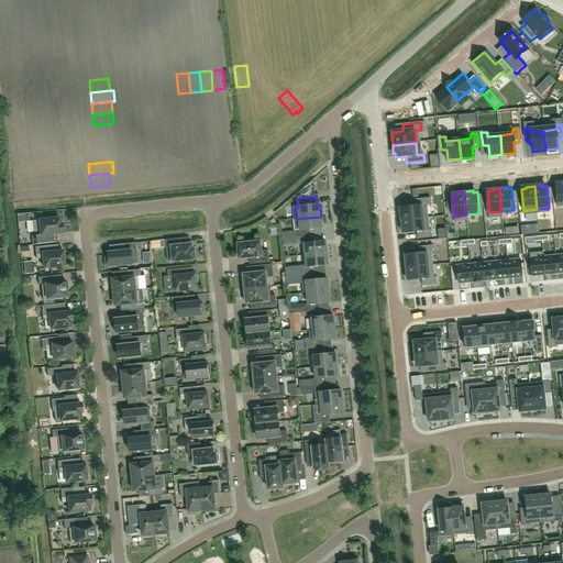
[(400,212),(399,212),(400,221),(423,219),(422,206),(429,206),(428,198),(410,200),(410,207),(400,208),(400,212)]
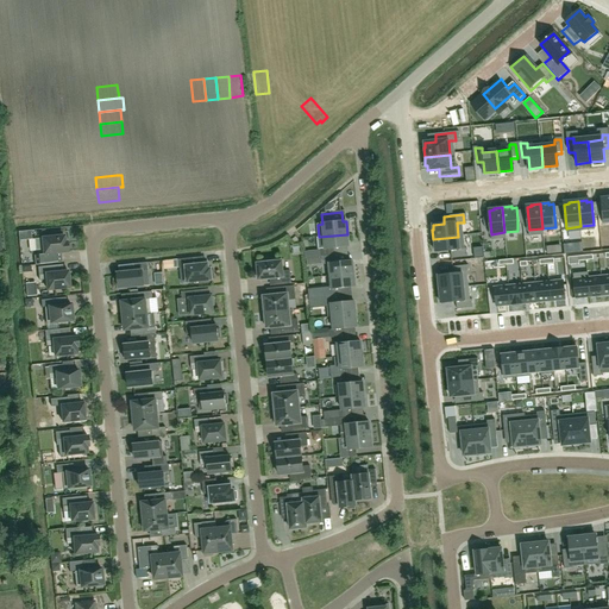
[(347,234),(319,237),(319,238),(324,237),(326,250),(321,250),(322,257),(328,257),(336,256),(336,249),(349,248),(347,234)]
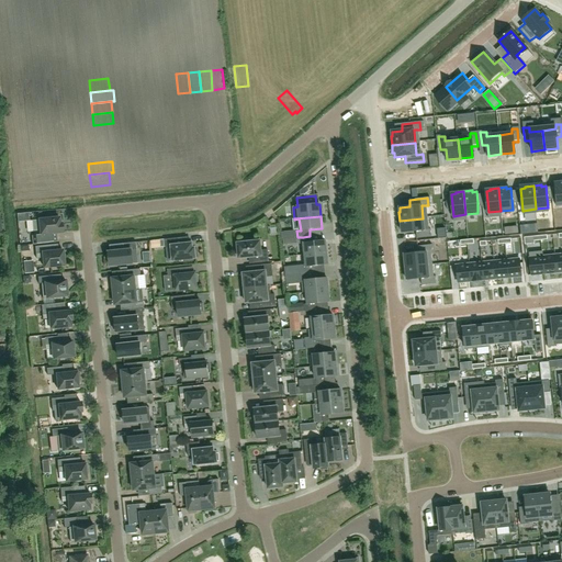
[(33,245),(48,244),(47,243),(57,242),(56,234),(63,233),(62,224),(60,224),(59,217),(32,221),(34,236),(32,236),(33,245)]
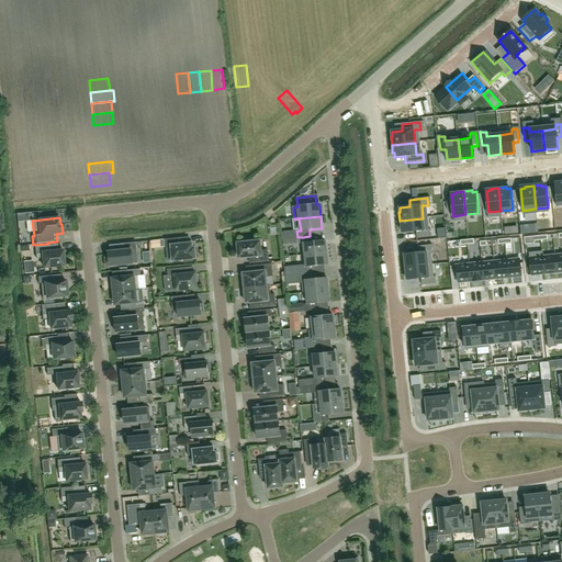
[(423,218),(400,221),(400,228),(402,228),(402,233),(413,232),(413,238),(431,237),(430,229),(424,231),(423,218)]
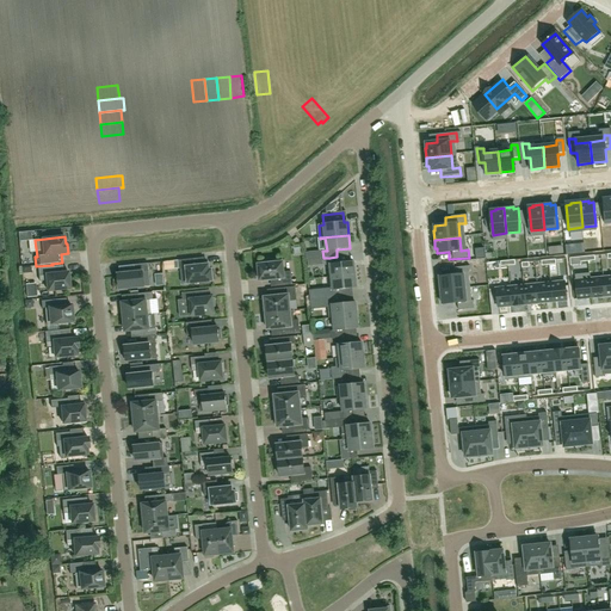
[(331,277),(355,275),(353,263),(338,264),(337,257),(329,258),(331,277)]
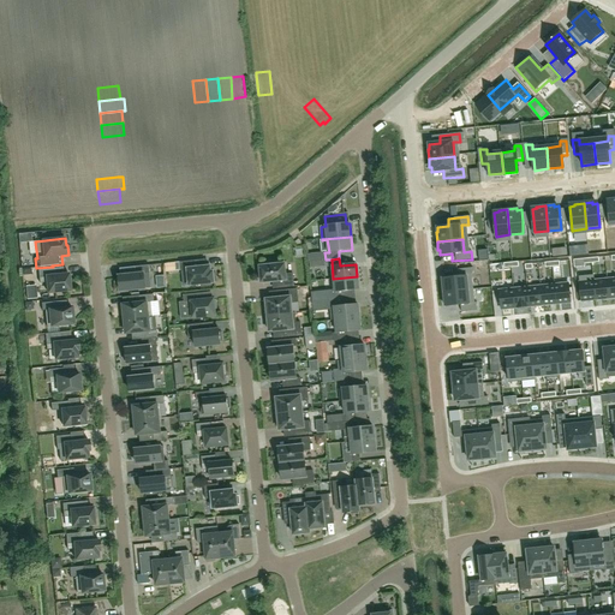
[(214,284),(214,281),(216,281),(215,273),(213,273),(213,272),(210,272),(210,267),(207,267),(196,268),(196,261),(180,262),(181,270),(187,270),(189,286),(201,285),(201,287),(213,286),(212,284),(214,284)]
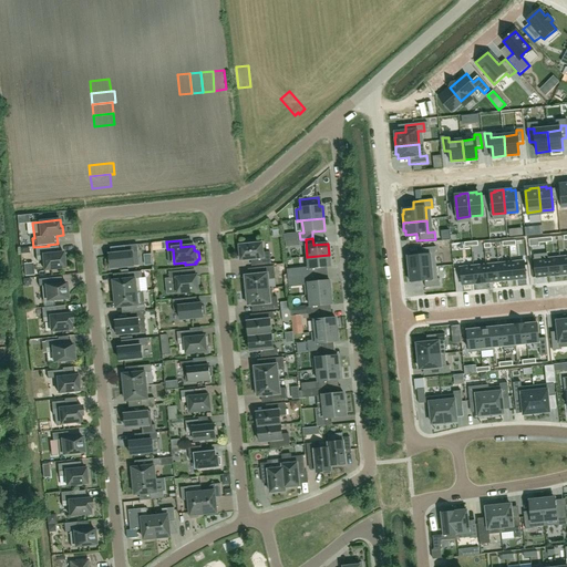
[(240,261),(254,259),(255,266),(271,265),(270,251),(264,253),(263,243),(256,244),(256,241),(246,243),(246,245),(239,246),(240,261)]
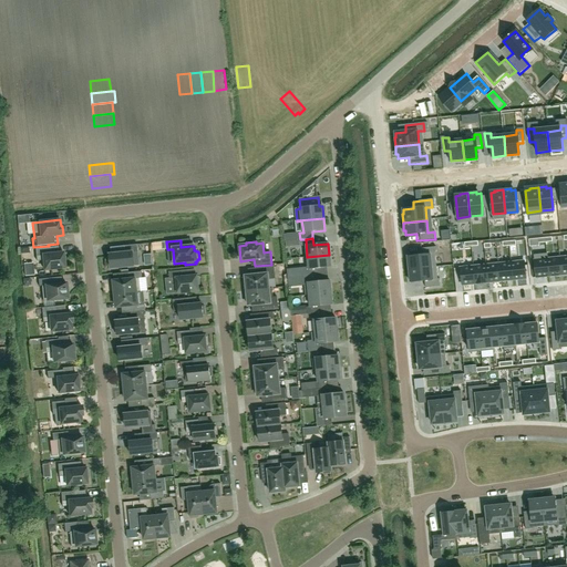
[(137,245),(124,246),(125,253),(110,255),(111,269),(140,266),(137,245)]
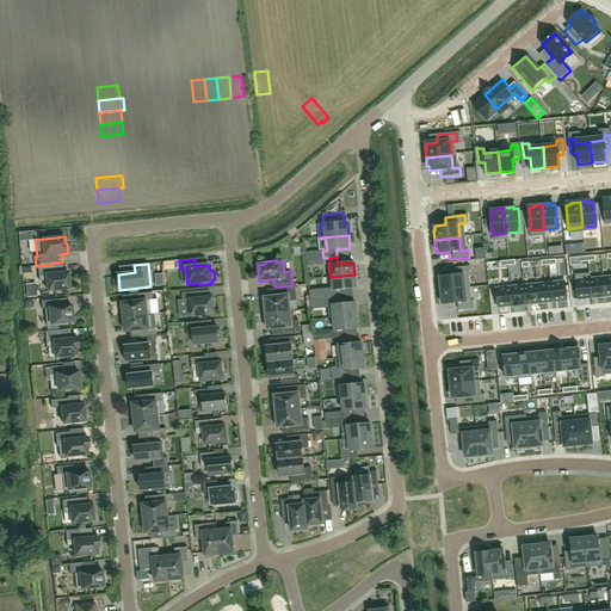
[(440,282),(438,282),(439,291),(464,289),(463,275),(470,275),(470,266),(450,269),(451,276),(439,277),(440,282)]
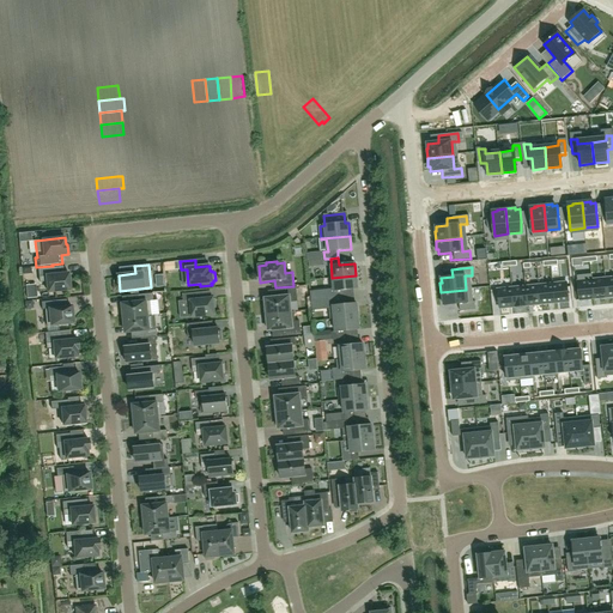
[(53,268),(38,269),(40,283),(47,281),(48,292),(71,290),(68,273),(53,275),(53,268)]
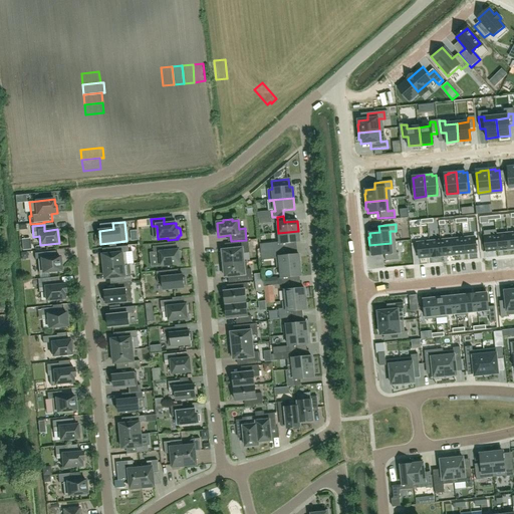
[(298,231),(278,233),(276,233),(277,244),(274,245),(274,251),(287,250),(286,244),(299,242),(298,231)]
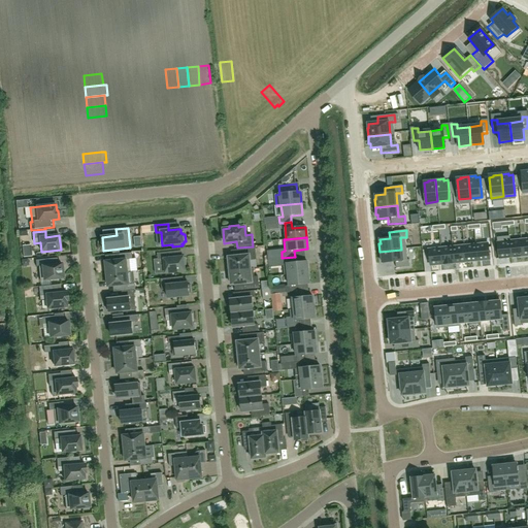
[(521,257),(527,256),(527,237),(519,238),(521,257)]
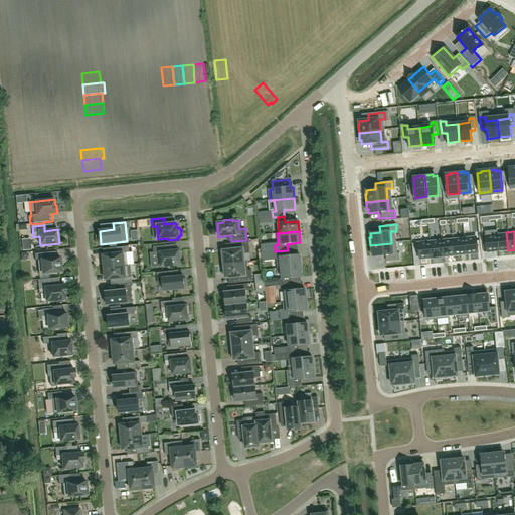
[(508,250),(506,232),(496,233),(498,251),(508,250)]
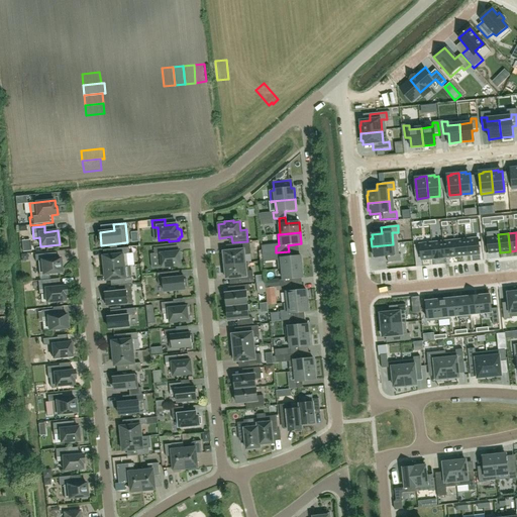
[(477,236),(466,237),(468,254),(479,253),(477,236)]
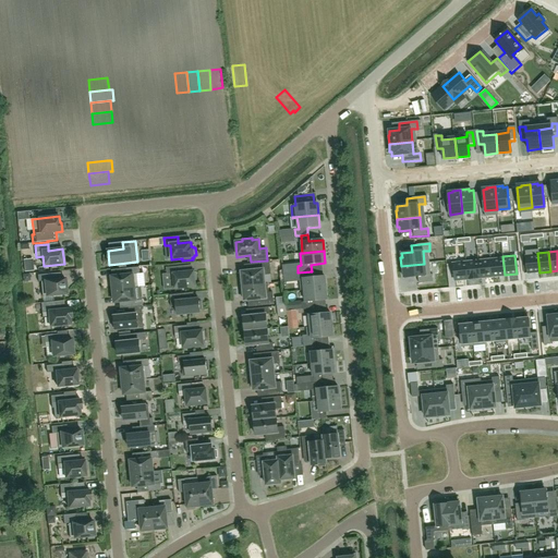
[(502,256),(492,257),(494,277),(505,275),(502,256)]
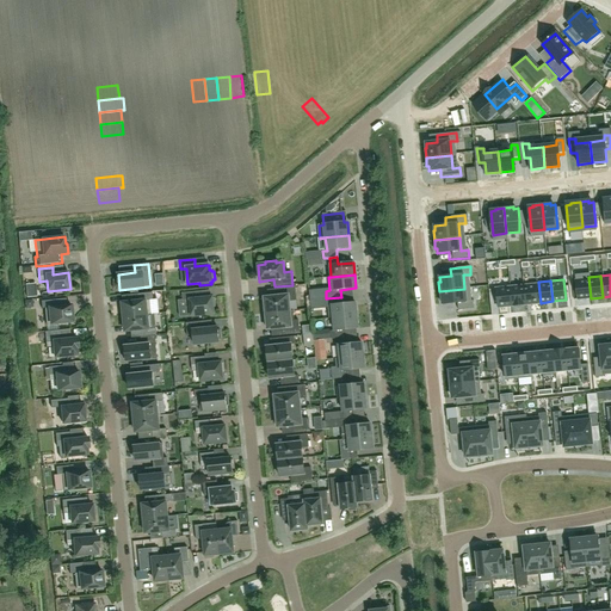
[(538,282),(525,283),(528,304),(541,303),(538,282)]
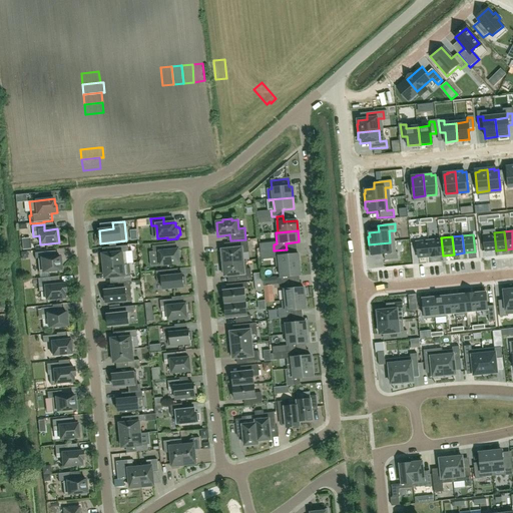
[(441,237),(431,238),(433,257),(443,255),(441,237)]
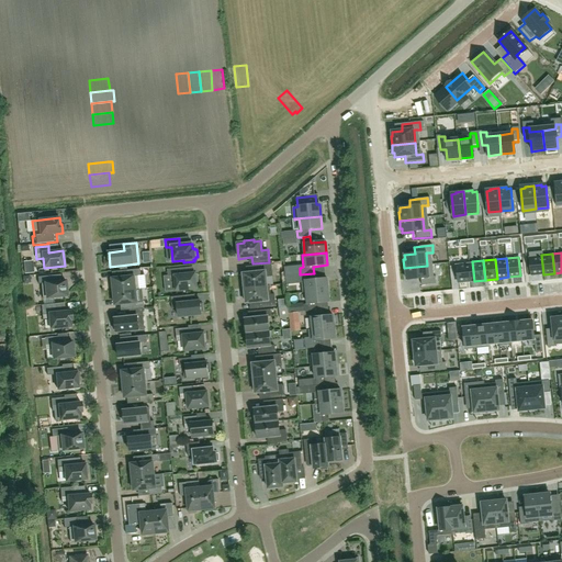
[(472,261),(460,262),(462,282),(474,281),(472,261)]
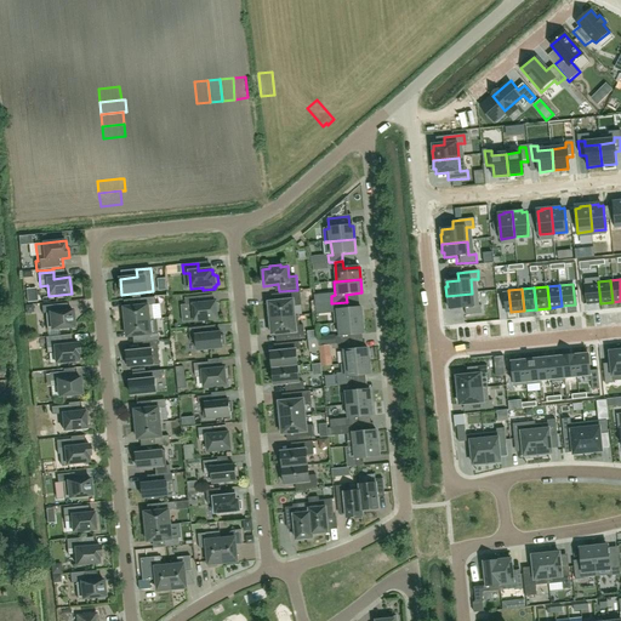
[(266,311),(267,319),(295,317),(295,315),(294,306),(301,306),(300,292),(281,294),(283,301),(268,302),(269,311),(266,311)]
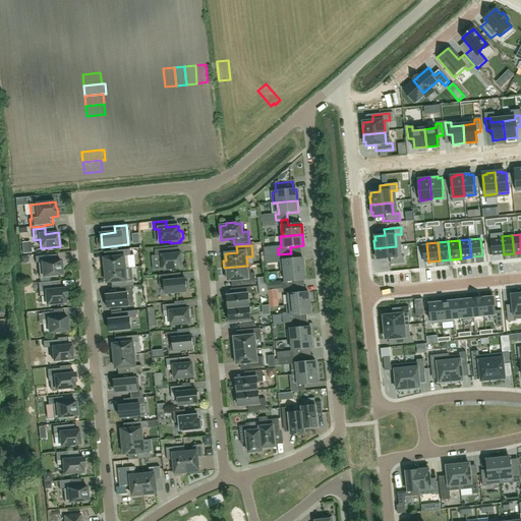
[(396,246),(374,248),(375,255),(377,255),(378,259),(387,258),(388,265),(404,264),(404,256),(397,257),(396,246)]
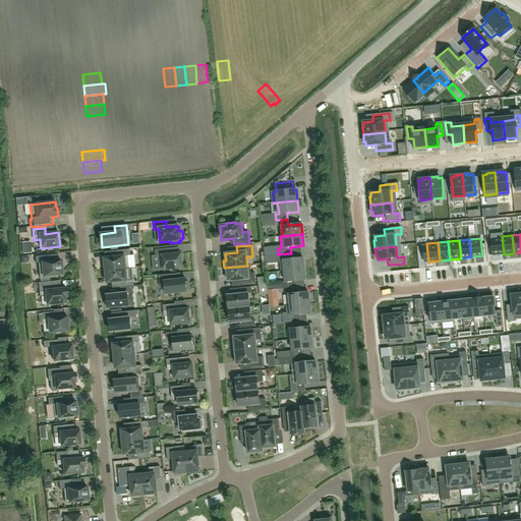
[(160,255),(161,270),(182,268),(182,262),(183,262),(183,254),(181,254),(181,253),(168,254),(167,248),(155,250),(156,256),(160,255)]
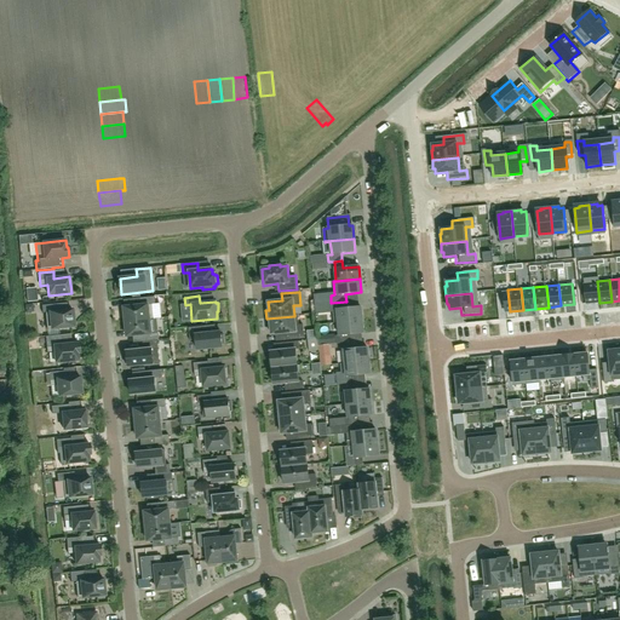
[(125,316),(125,322),(149,320),(154,320),(153,305),(155,305),(154,297),(141,299),(141,306),(121,308),(122,316),(125,316)]
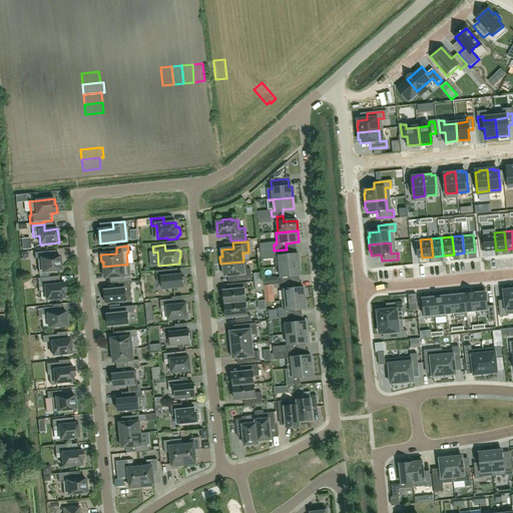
[(287,255),(287,249),(274,250),(275,257),(279,257),(280,268),(300,265),(299,254),(287,255)]
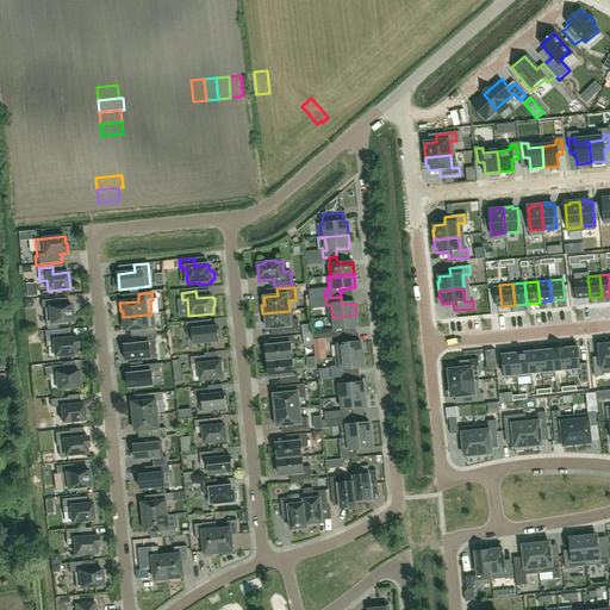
[(47,324),(73,322),(72,305),(56,306),(55,299),(41,300),(42,309),(44,307),(47,324)]
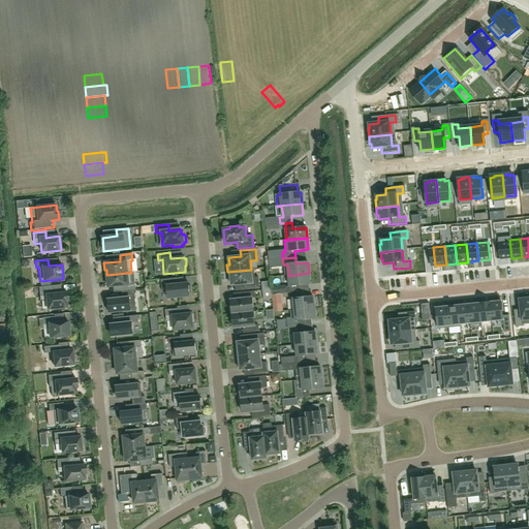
[(228,279),(230,279),(231,285),(244,284),(244,290),(259,288),(258,277),(254,278),(254,269),(251,269),(251,270),(227,272),(228,279)]
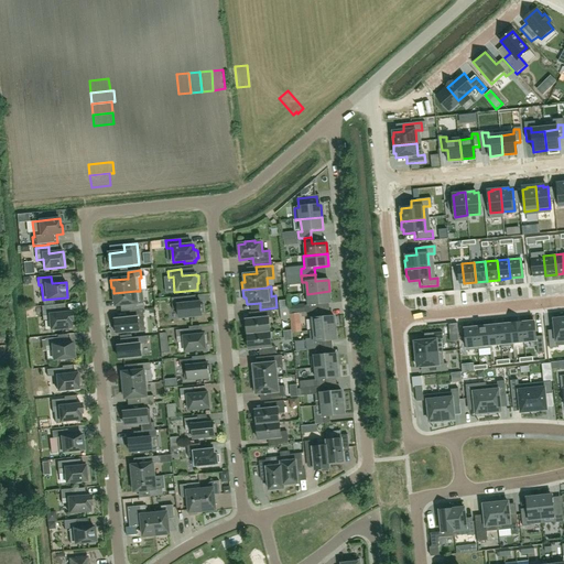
[(136,291),(114,293),(116,306),(131,305),(131,311),(144,310),(143,303),(138,304),(136,291)]
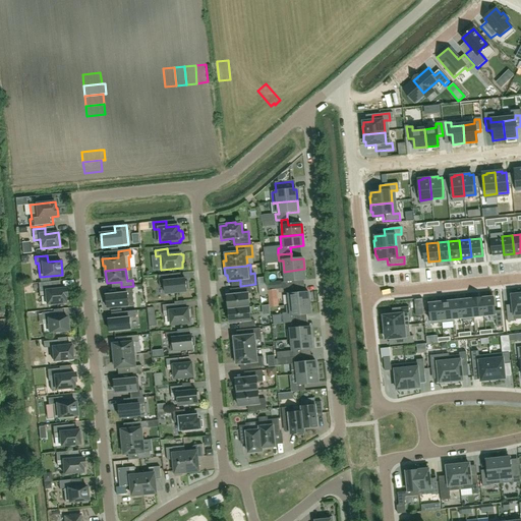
[(304,269),(284,272),(285,282),(281,282),(282,289),(288,288),(294,288),(294,282),(305,280),(304,269)]
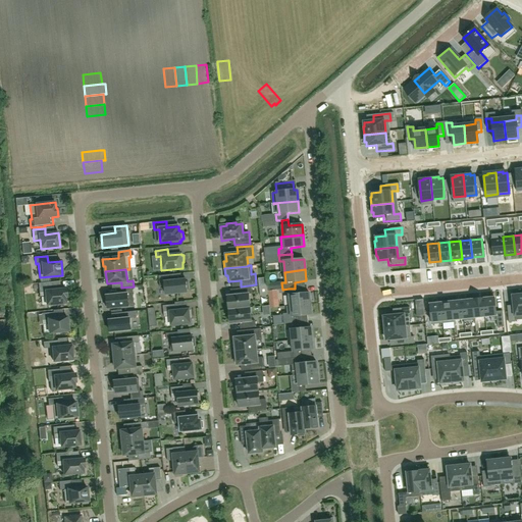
[(170,274),(158,275),(160,288),(164,288),(165,296),(188,294),(188,291),(189,291),(189,281),(187,281),(187,278),(171,280),(170,274)]
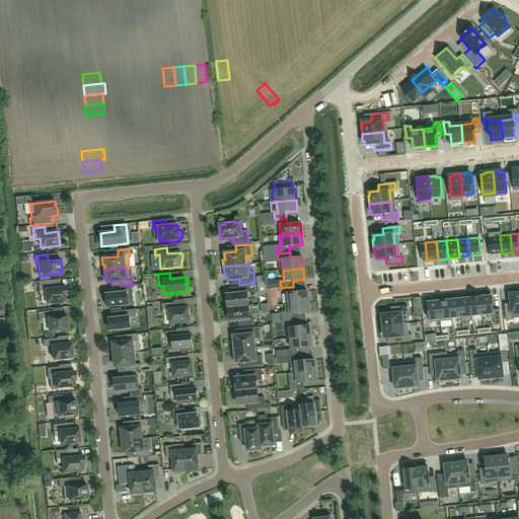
[(65,296),(67,296),(66,287),(51,289),(50,281),(38,282),(40,295),(46,295),(47,303),(65,302),(65,296)]
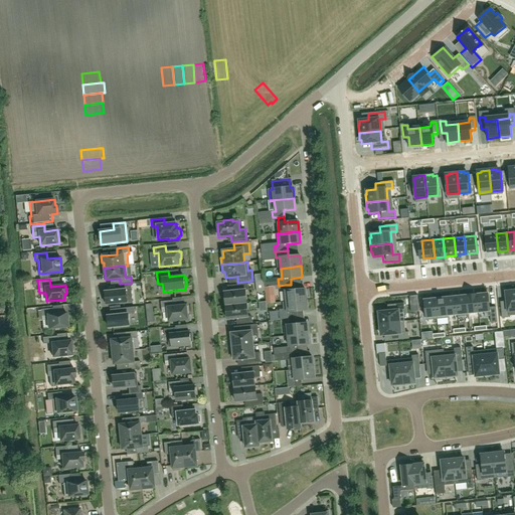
[(265,291),(265,280),(256,280),(258,291),(265,291)]
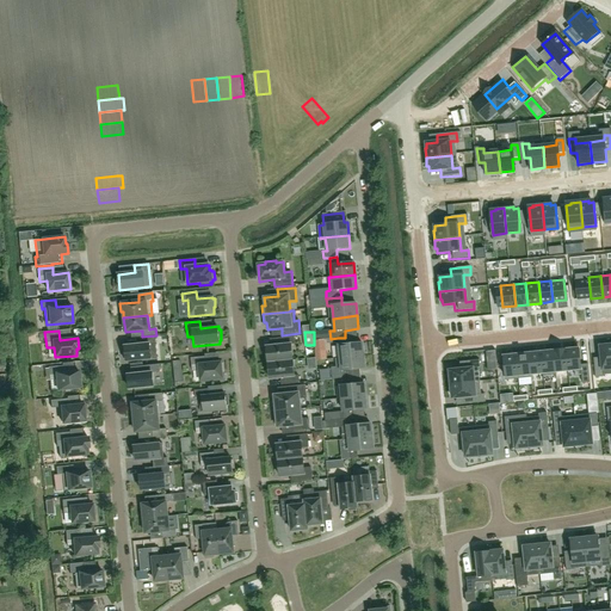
[(155,337),(141,339),(142,346),(131,347),(127,347),(127,350),(124,350),(125,359),(128,359),(128,363),(158,359),(155,337)]
